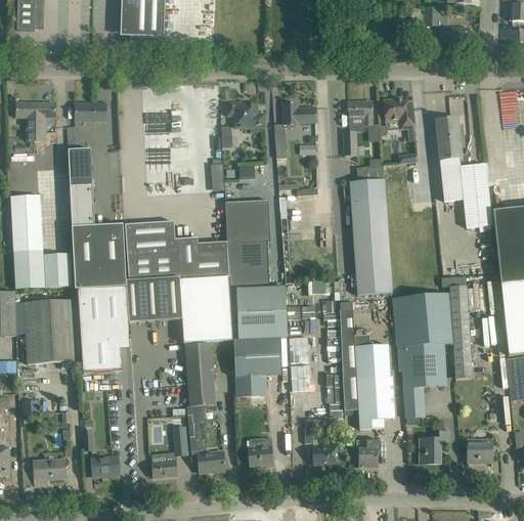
[(17,0),(16,29),(35,29),(36,0),(17,0)]
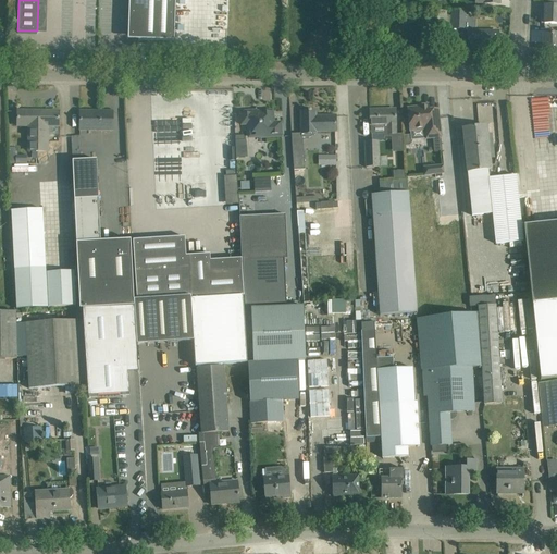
[(139,0),(138,37),(174,38),(175,0),(139,0)]
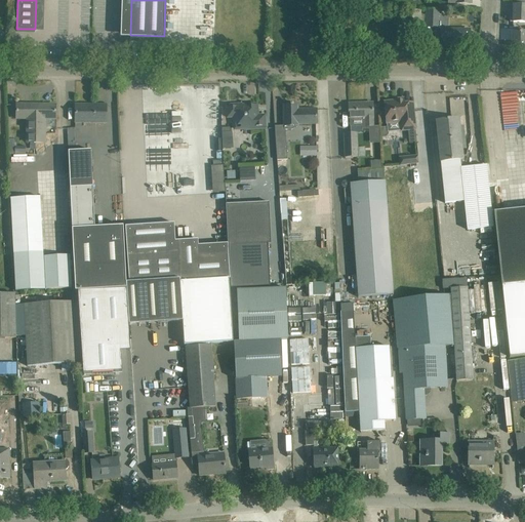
[(511,10),(510,19),(523,19),(524,19),(524,3),(514,3),(514,10),(511,10)]
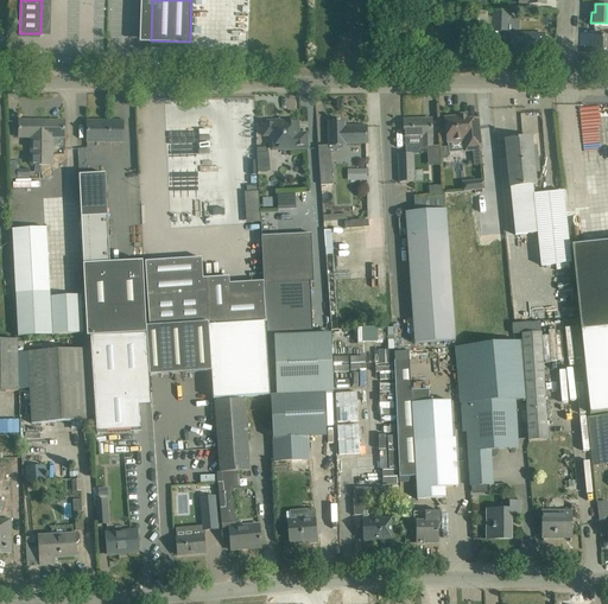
[(508,29),(510,8),(493,8),(493,14),(488,14),(488,7),(476,6),(475,25),(487,26),(487,21),(493,21),(492,27),(508,29)]
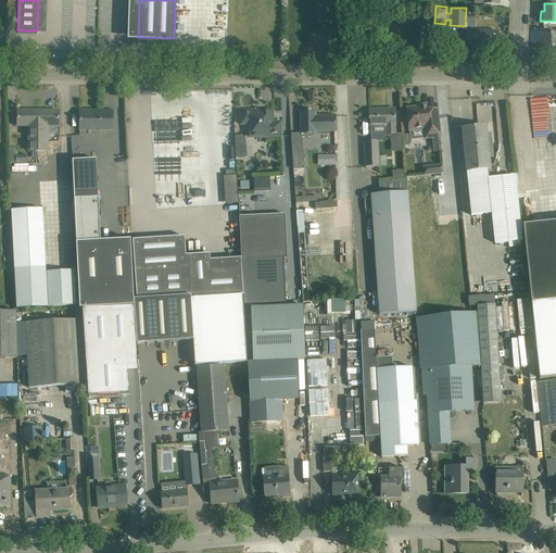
[(467,48),(497,49),(497,29),(467,28),(467,39),(467,48)]
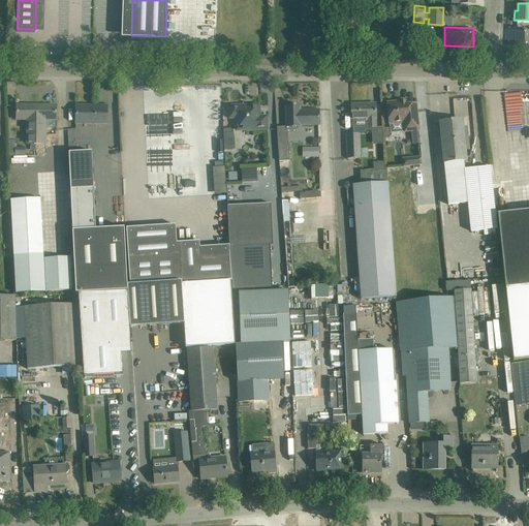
[(528,30),(517,30),(517,47),(528,47),(528,30)]
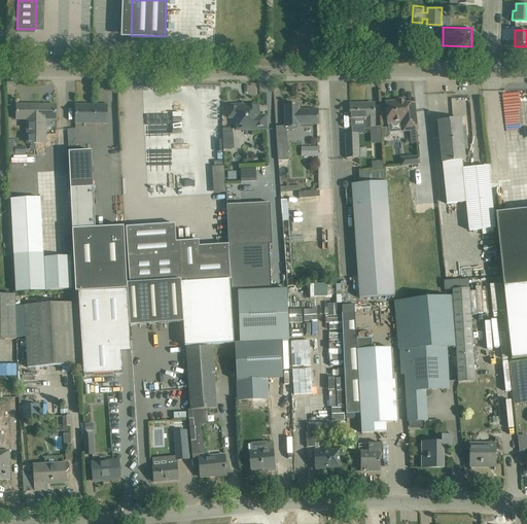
[(389,125),(383,126),(384,135),(388,135),(390,132),(390,130),(417,128),(414,101),(406,102),(406,100),(397,101),(397,99),(386,100),(388,121),(389,121),(389,125)]
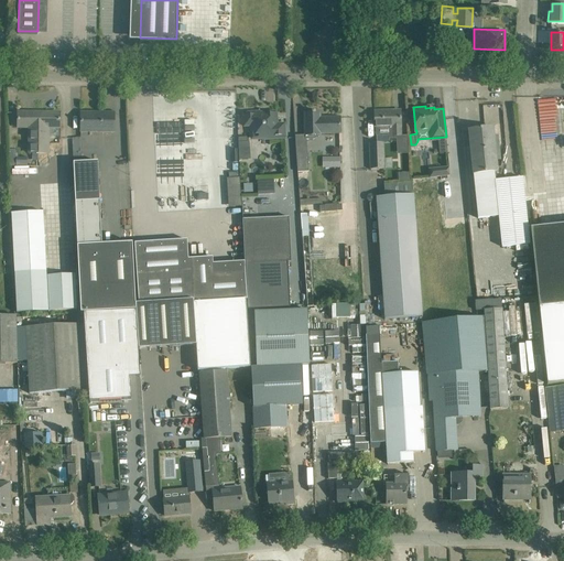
[(312,110),(304,110),(305,132),(322,132),(322,131),(340,130),(339,115),(320,115),(320,109),(315,109),(315,108),(312,108),(312,110)]
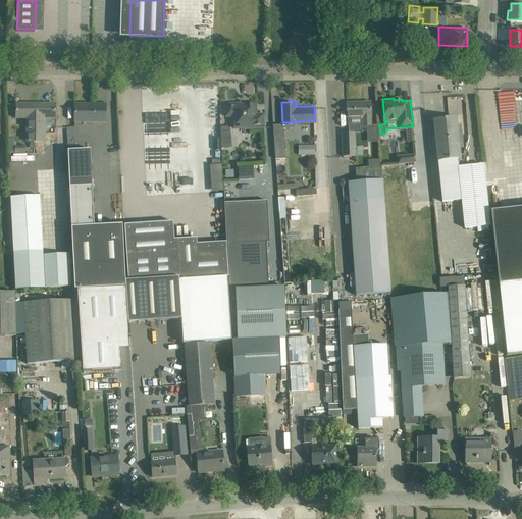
[(370,100),(347,100),(347,110),(347,115),(348,115),(348,123),(348,130),(354,130),(359,130),(359,126),(359,122),(367,122),(370,122),(370,114),(371,114),(370,110),(370,100)]
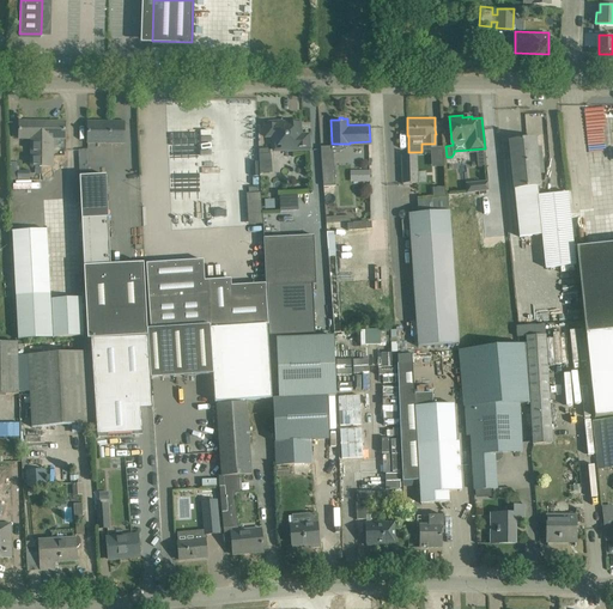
[(19,131),(19,135),(31,135),(31,162),(42,162),(42,119),(19,119),(19,131)]
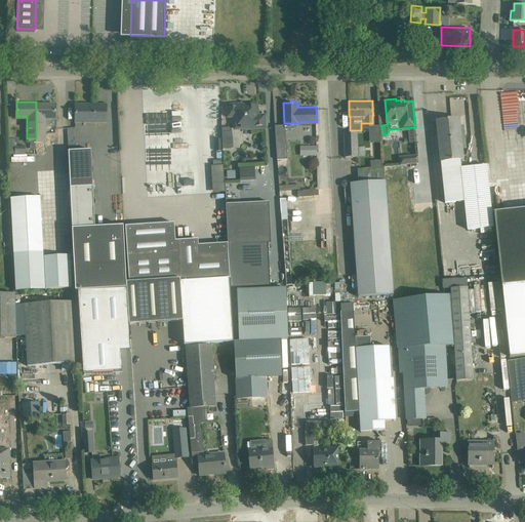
[(36,102),(36,138),(45,138),(45,124),(54,124),(54,116),(55,116),(55,112),(55,102),(36,102)]
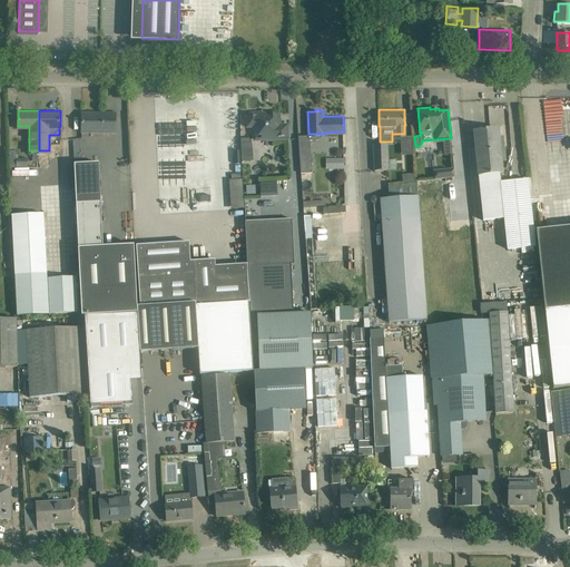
[(94,111),(81,111),(82,129),(116,128),(115,110),(100,111),(100,113),(94,113),(94,111)]
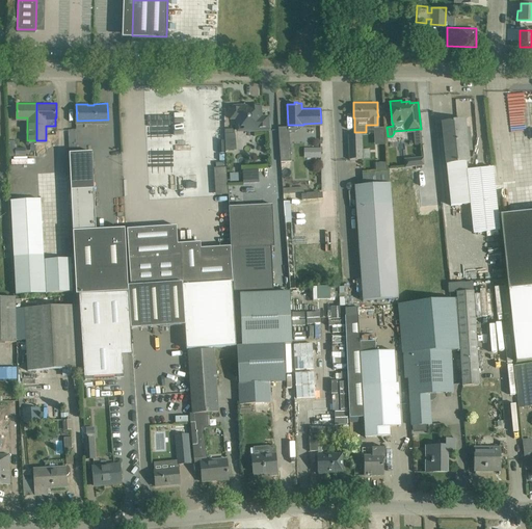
[(245,104),(230,105),(231,116),(239,115),(239,121),(241,121),(244,124),(244,126),(251,125),(251,128),(268,127),(267,114),(261,115),(260,105),(245,106),(245,104)]
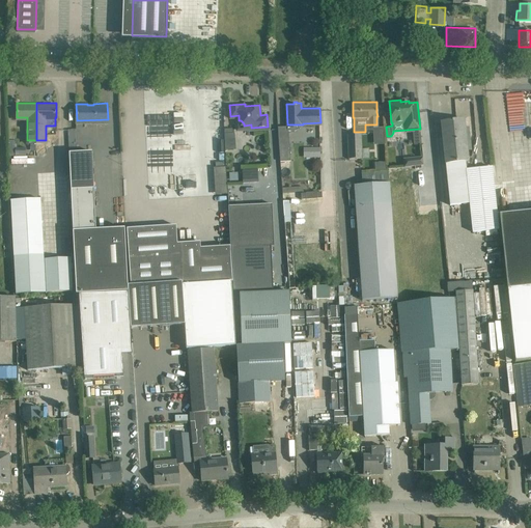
[(442,122),(441,122),(445,162),(449,202),(470,201),(473,229),(499,227),(498,212),(496,199),(493,164),(467,167),(466,159),(468,159),(464,117),(442,119),(442,122)]
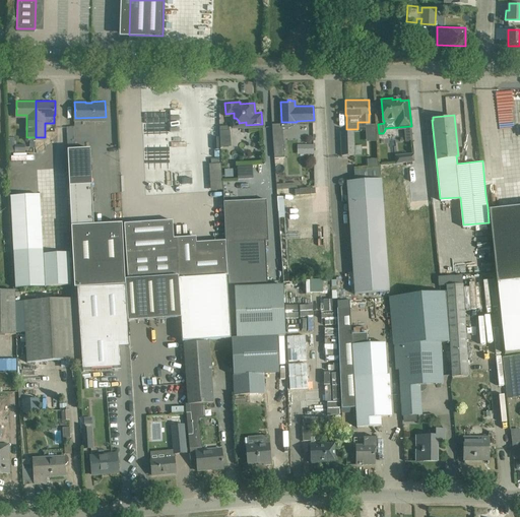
[(228,124),(219,124),(220,144),(229,143),(228,128),(228,124)]
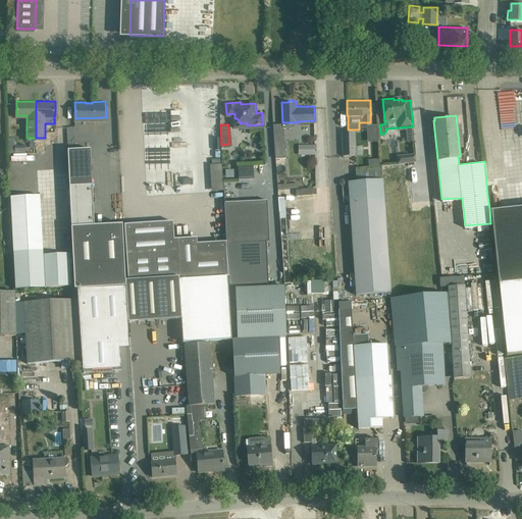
[(342,130),(343,154),(355,154),(354,130),(348,130),(342,130)]
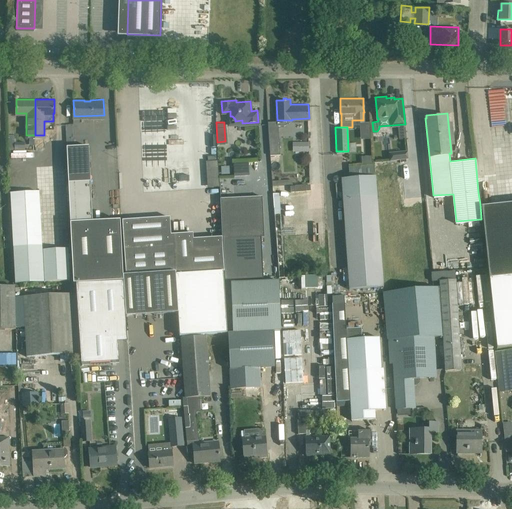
[(279,130),(269,131),(270,153),(280,153),(279,130)]
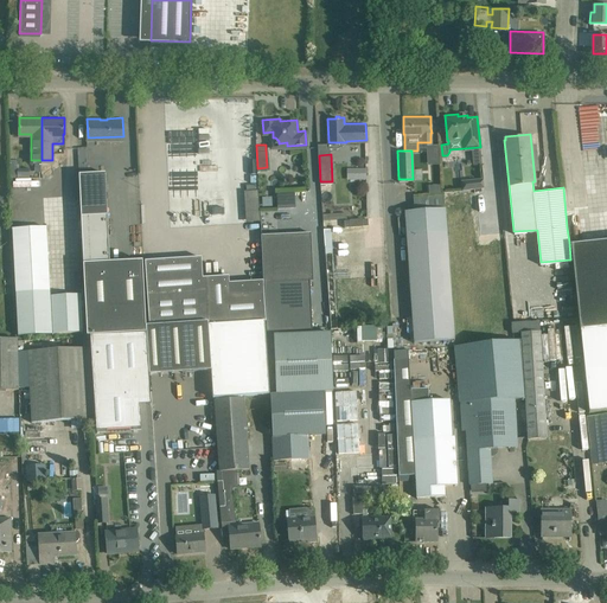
[(439,161),(427,161),(428,171),(440,171),(439,161)]
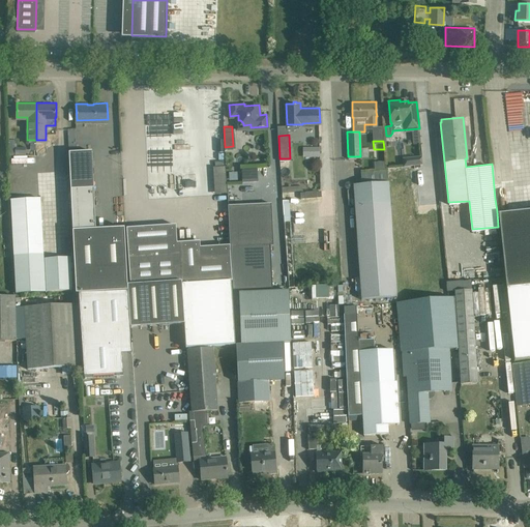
[(119,164),(118,148),(111,149),(111,165),(119,164)]
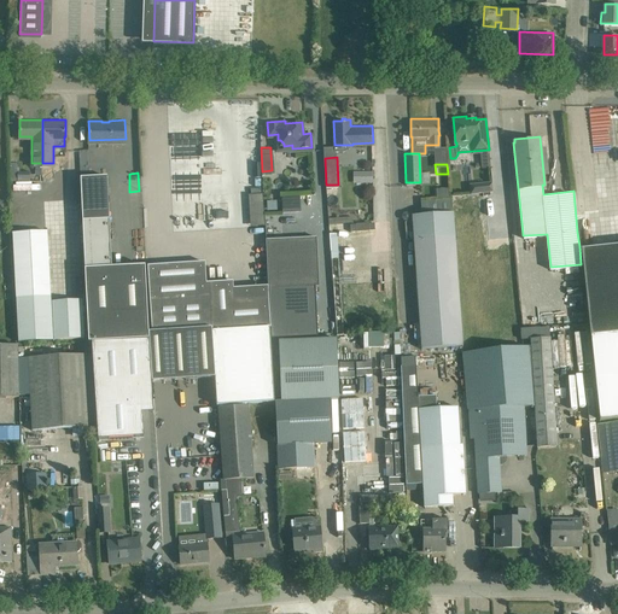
[(111,264),(109,217),(106,174),(80,175),(82,218),(85,267),(111,264)]
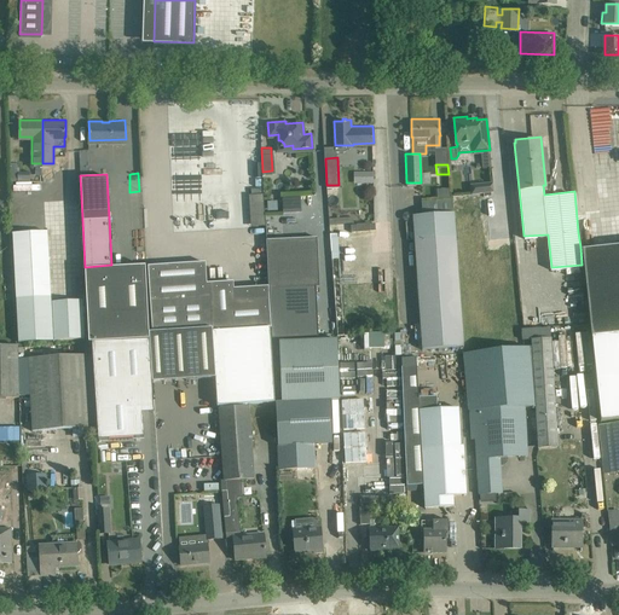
[(492,180),(476,181),(478,191),(484,191),(484,193),(491,192),(491,190),(493,190),(492,180)]
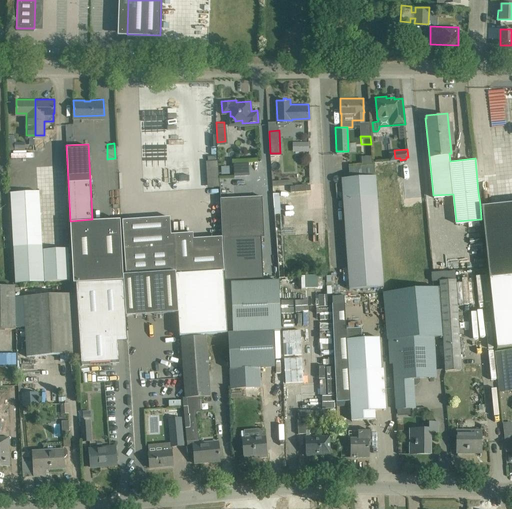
[(168,162),(184,162),(184,153),(168,153),(168,162)]
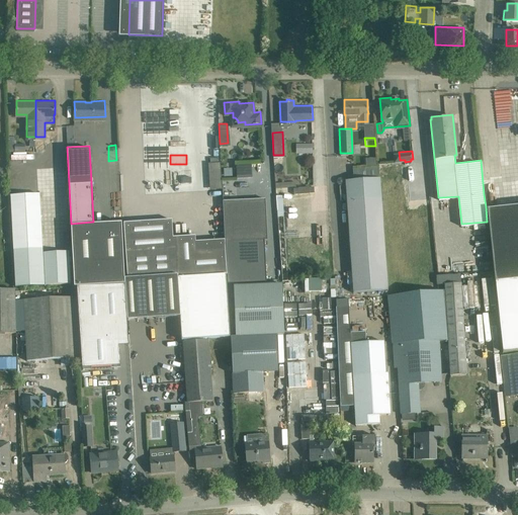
[(252,174),(252,164),(235,164),(236,174),(252,174)]
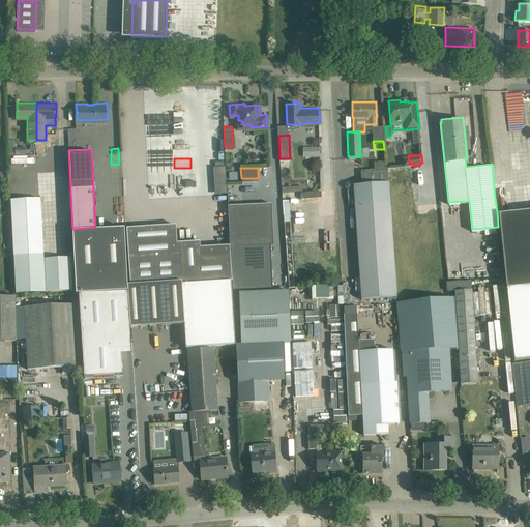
[(345,184),(346,186),(349,186),(349,187),(348,187),(349,197),(354,196),(361,297),(396,294),(388,180),(353,182),(353,183),(352,183),(351,181),(348,180),(346,181),(345,184)]
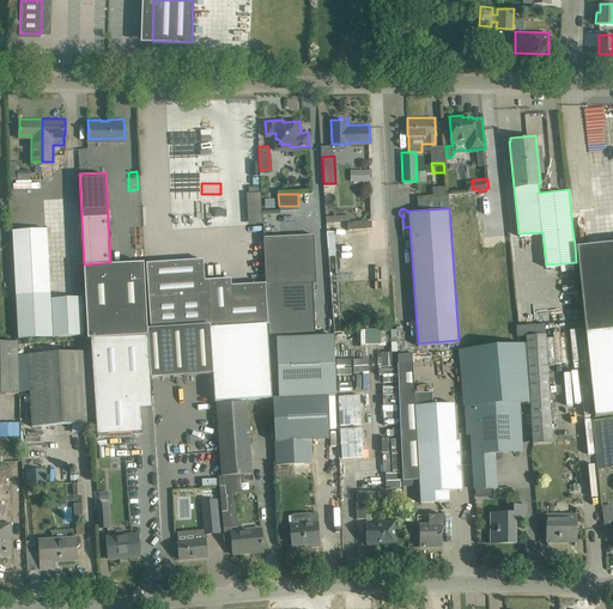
[(53,335),(47,226),(12,229),(16,293),(18,336),(53,335)]
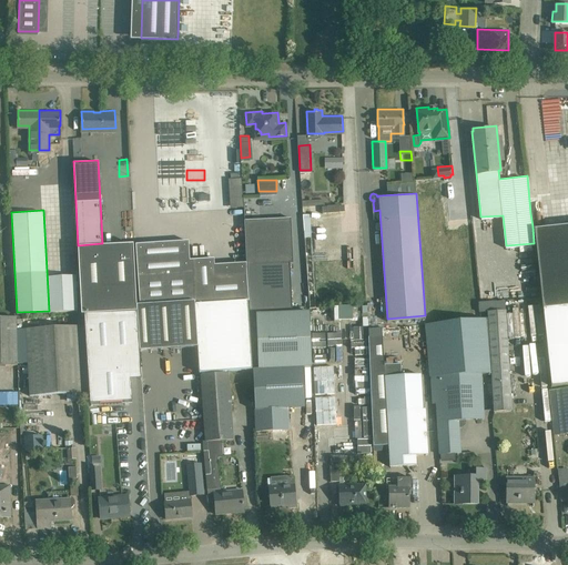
[(246,263),(242,263),(242,272),(246,272),(249,299),(249,309),(292,306),(290,261),(293,261),(291,215),(244,218),(246,263)]
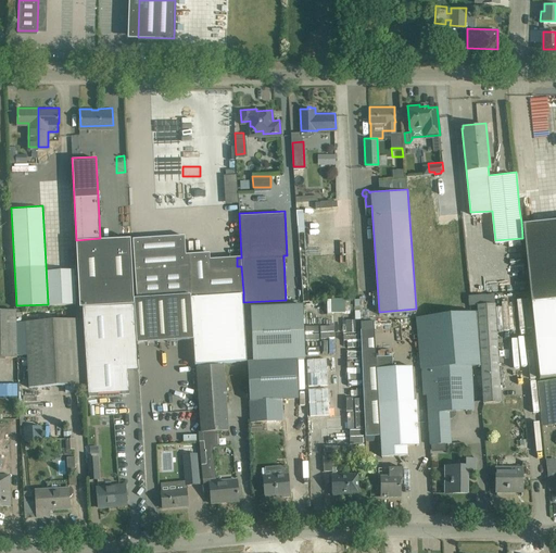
[(555,217),(527,222),(521,222),(522,238),(539,376),(555,374),(555,217)]
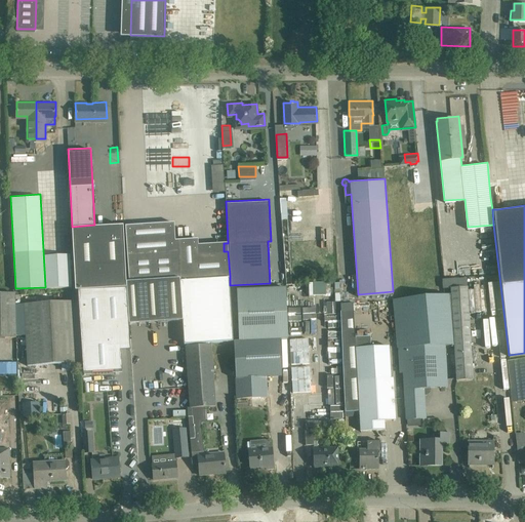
[(173,221),(125,224),(129,280),(179,277),(230,276),(228,251),(224,251),(198,253),(197,237),(174,238),(173,221)]
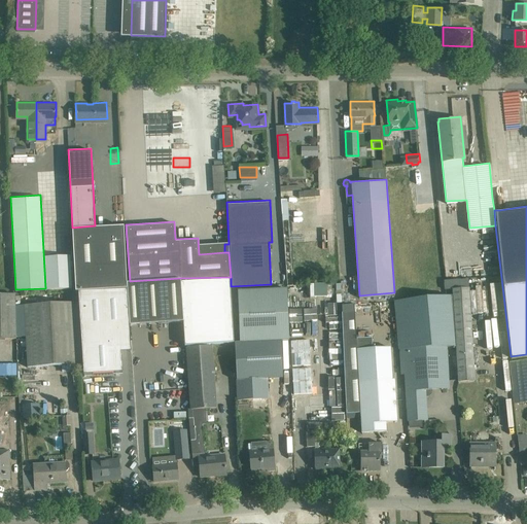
[(127,281),(124,224),(95,225),(72,228),(75,289),(77,289),(127,287),(127,281)]
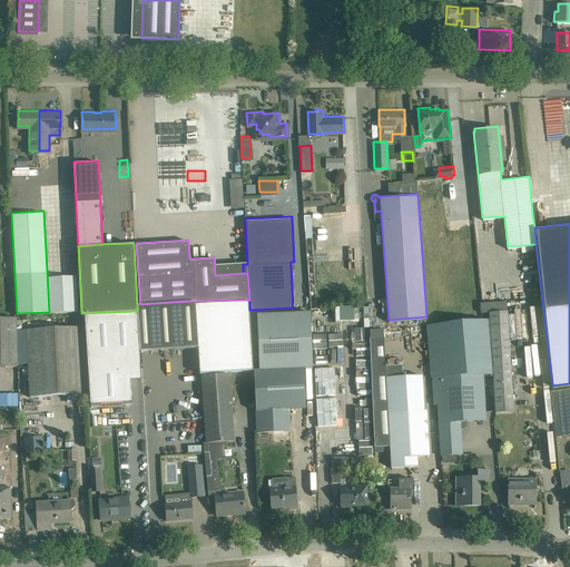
[(78,309),(76,274),(48,275),(50,310),(78,309)]
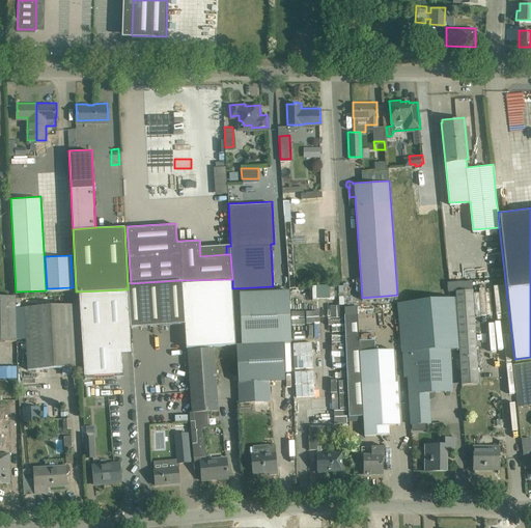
[(472,278),(447,280),(448,289),(455,289),(456,296),(459,346),(462,382),(478,381),(473,287),(472,278)]
